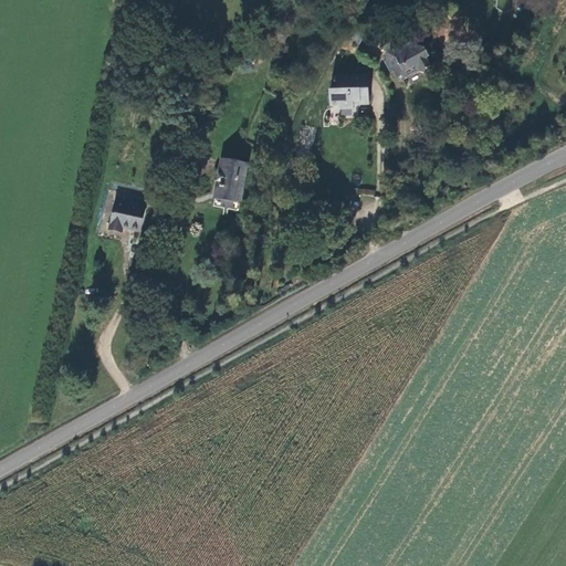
[(391,71),(398,83),(417,71),(423,72),(425,67),(429,65),(425,58),(427,55),(422,49),(415,44),(415,41),(405,37),(396,41),(391,40),(381,45),(381,49),(384,54),(381,60),(389,72),(391,71)]
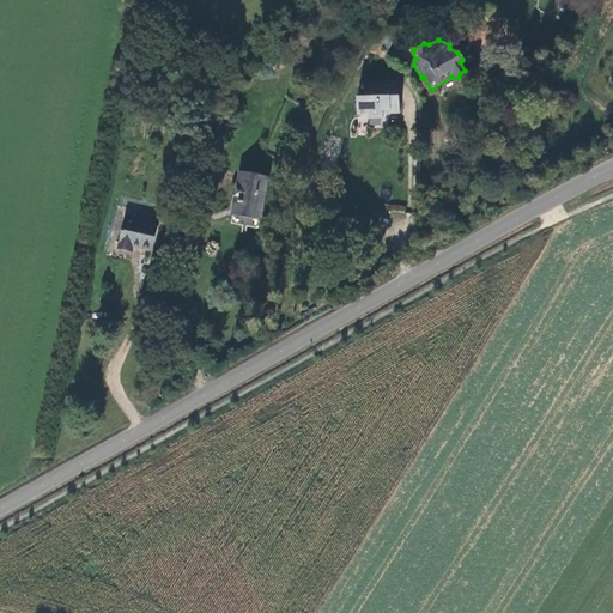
[(399,97),(398,82),(364,83),(365,98),(357,99),(356,116),(369,115),(369,117),(383,117),(383,113),(400,113),(400,97),(399,97)]
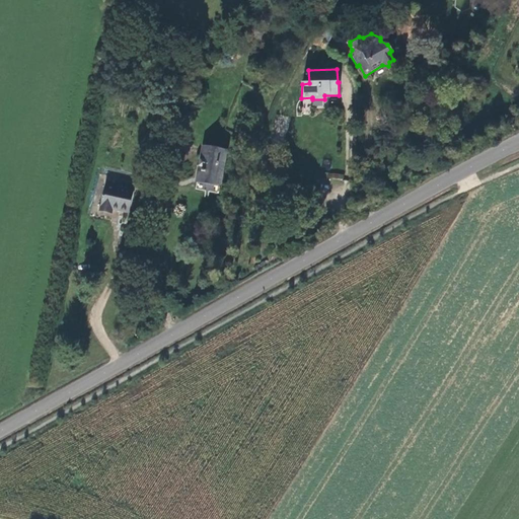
[(221,189),(228,152),(204,148),(197,183),(221,189)]
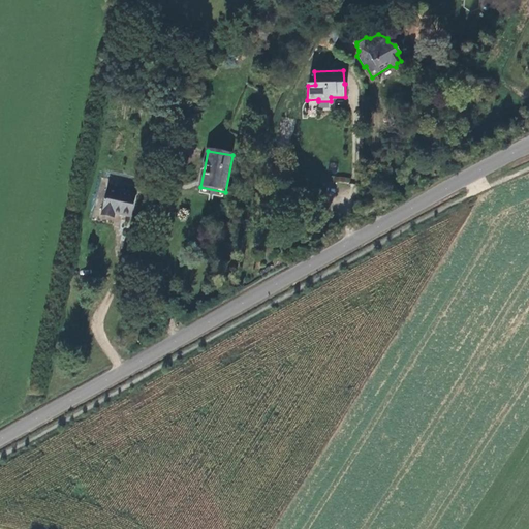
[(334,187),(349,187),(350,177),(334,177),(334,187)]
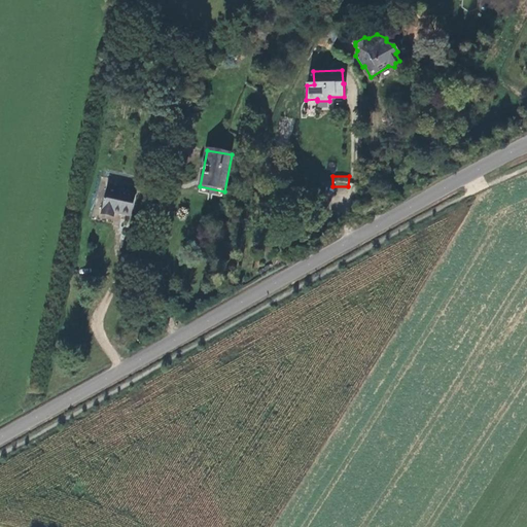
[(132,215),(137,196),(107,189),(101,212),(114,215),(114,212),(132,215)]
